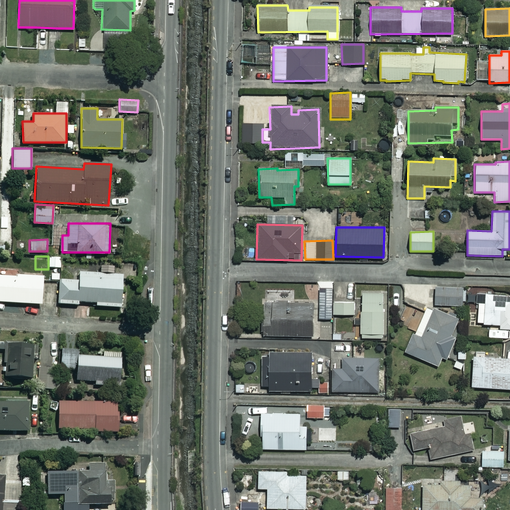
[(59,259),(51,259),(52,277),(59,277),(59,259)]
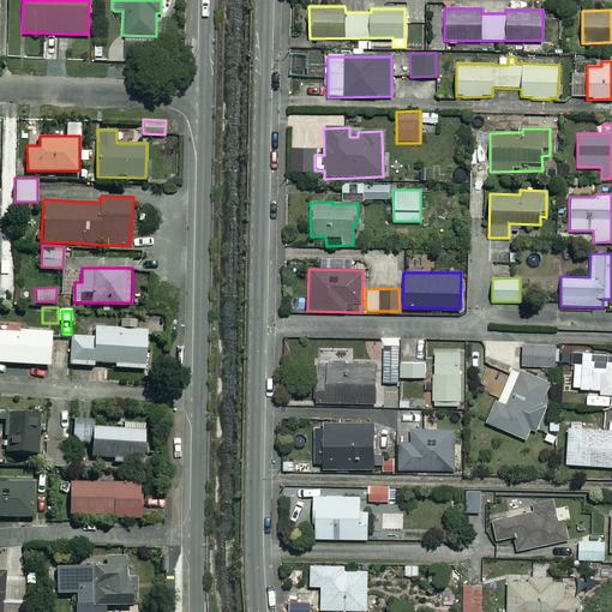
[(150,329),(96,327),(96,335),(70,334),(69,364),(94,365),(94,361),(117,363),(117,365),(148,366),(150,329)]
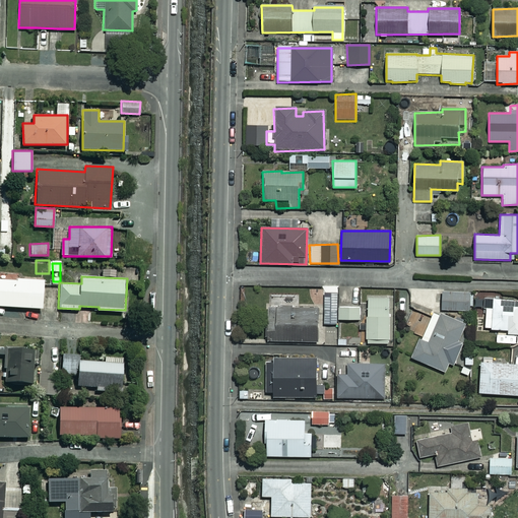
[(44,279),(0,277),(0,307),(43,309),(44,279)]
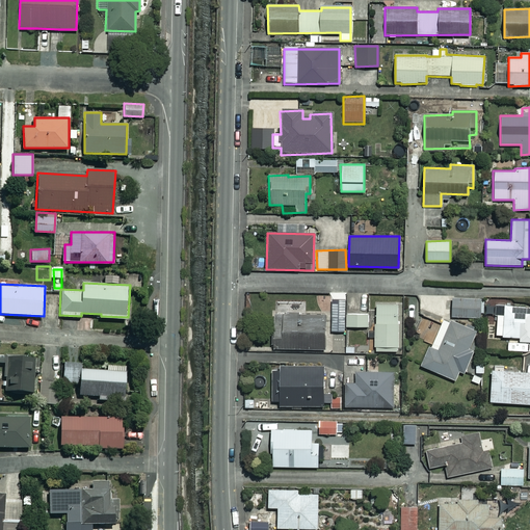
[(453,316),(481,315),(481,305),(483,305),(483,296),(453,297),(453,316)]
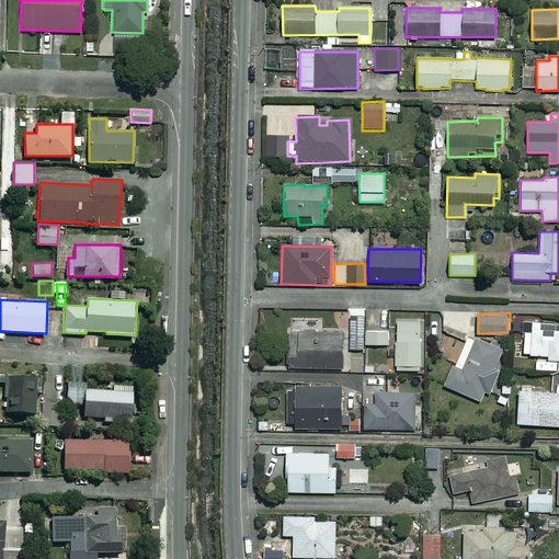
[(305,317),(304,329),(291,329),(291,366),(344,366),(345,330),(316,330),(317,317),(305,317)]
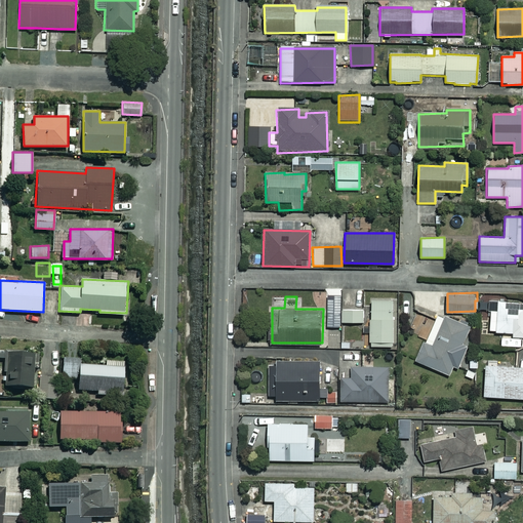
[(340,297),(326,296),(326,325),(339,325),(340,297)]
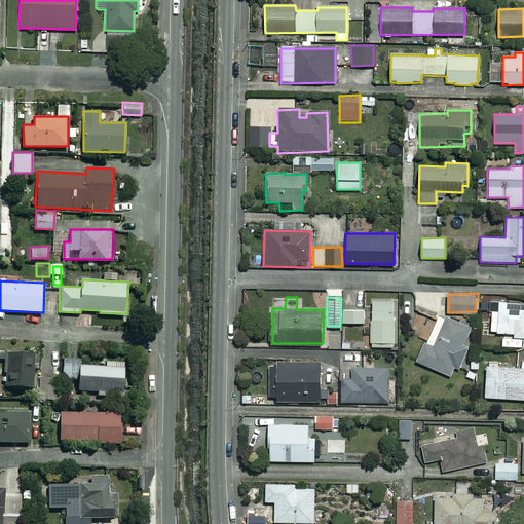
[(372,299),(372,325),(365,325),(365,332),(372,332),(372,344),(395,345),(396,300),(372,299)]
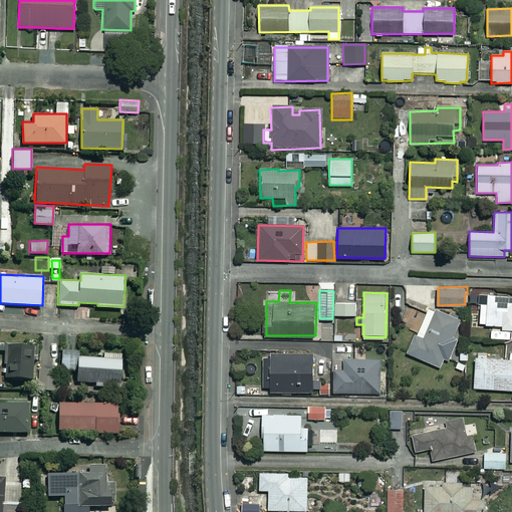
[(481,303),(480,322),(486,323),(486,326),(511,326),(511,294),(488,293),(488,303),(481,303)]
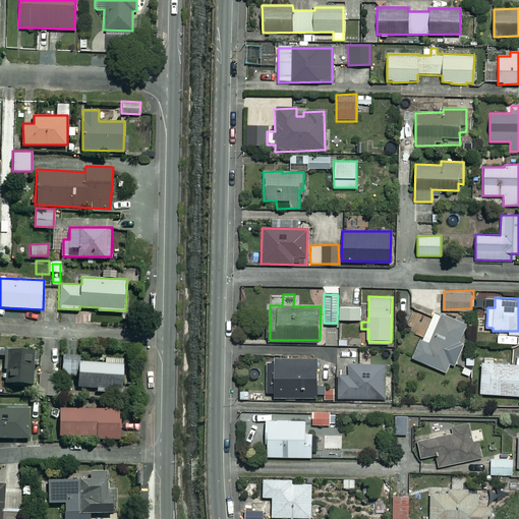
[(361,318),(361,305),(341,305),(341,319),(361,318)]
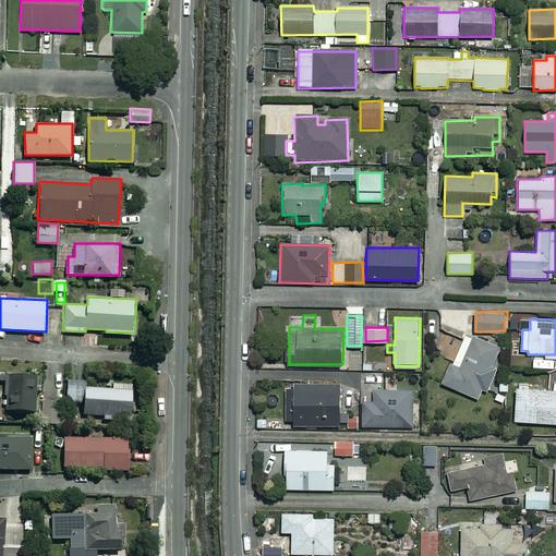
[(502,345),(468,330),(454,362),(451,361),(443,382),(479,398),(502,345)]
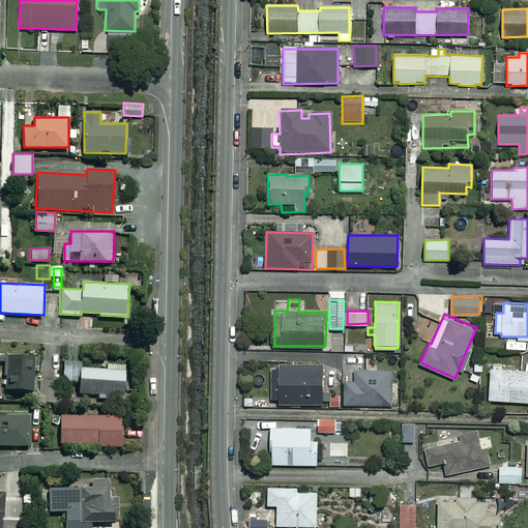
[(35,357),(0,354),(0,365),(5,365),(3,389),(34,390),(35,357)]
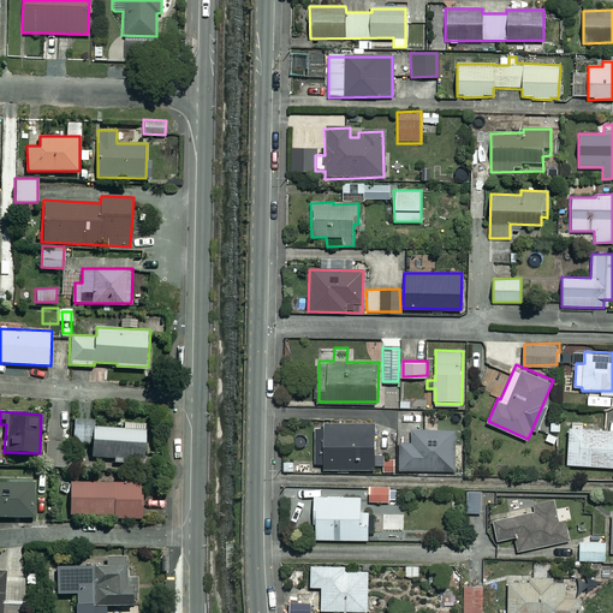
[(95,420),(73,418),(73,442),(93,442),(93,456),(114,457),(114,460),(147,462),(148,423),(125,423),(125,428),(95,427),(95,420)]
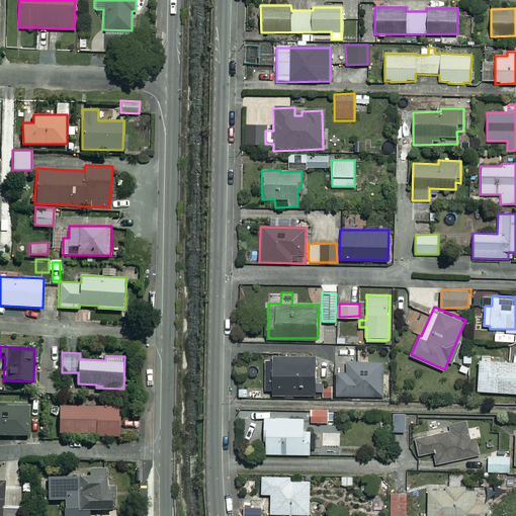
[(274,354),(274,360),(265,360),(265,389),(273,389),(273,394),(316,394),(316,354),(274,354)]
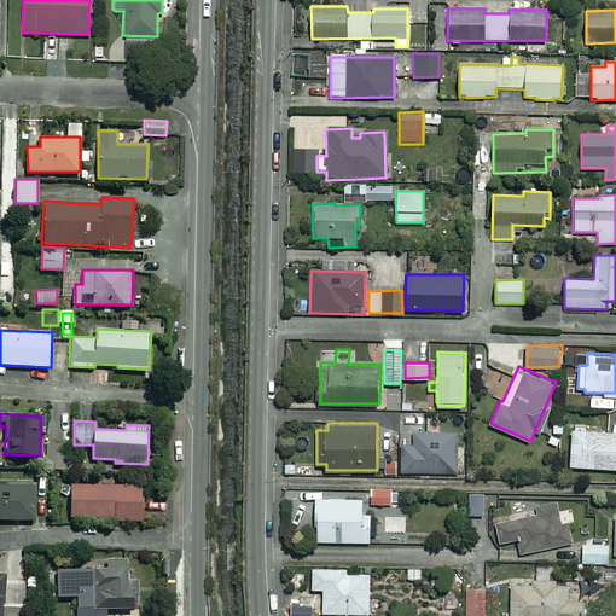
[(615,430),(574,429),(571,465),(615,468),(615,430)]
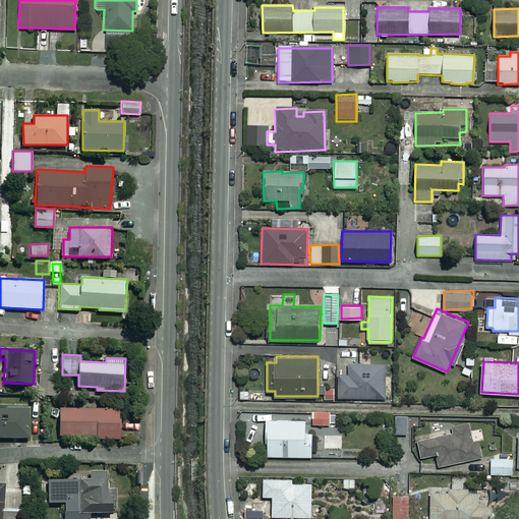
[(386,362),(349,363),(349,375),(338,375),(339,399),(386,398),(386,362)]
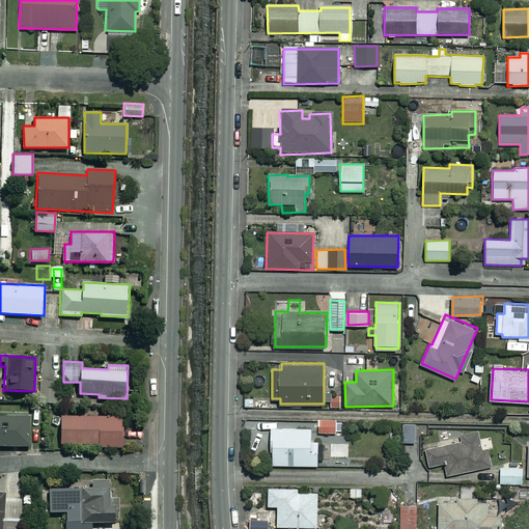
[(253,389),(243,389),(243,406),(254,406),(253,389)]
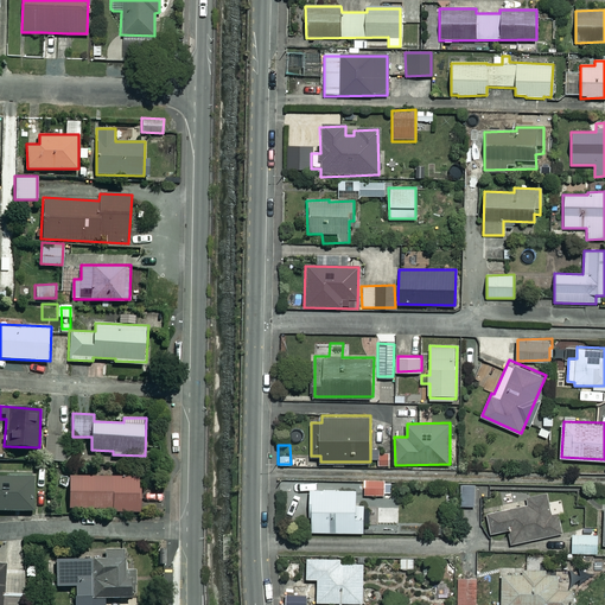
[(36,476),(0,476),(0,509),(36,509),(36,476)]
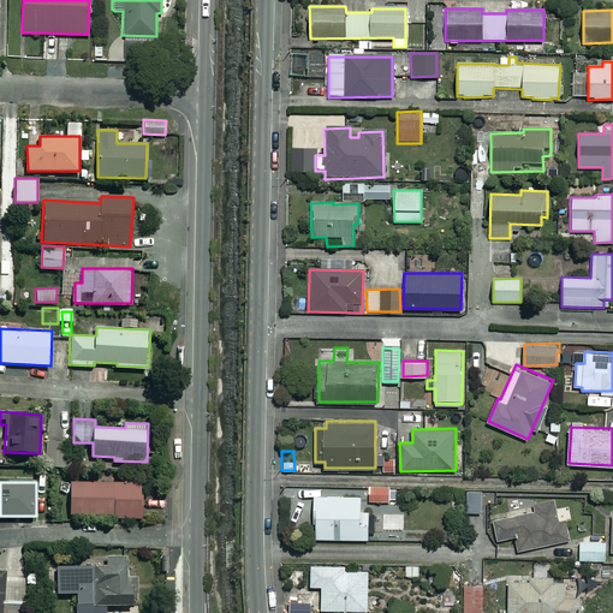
[(71,482),(71,515),(111,515),(111,518),(143,518),(143,482),(71,482)]
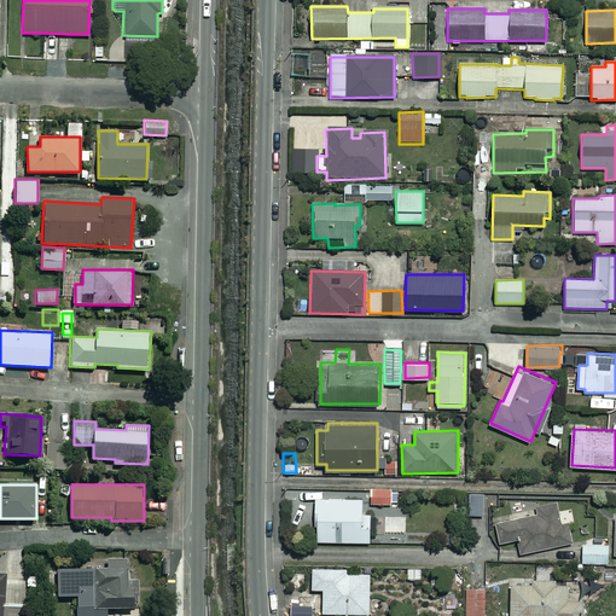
[(372,489),(372,503),(379,503),(379,507),(389,507),(389,501),(400,501),(400,489),(372,489)]
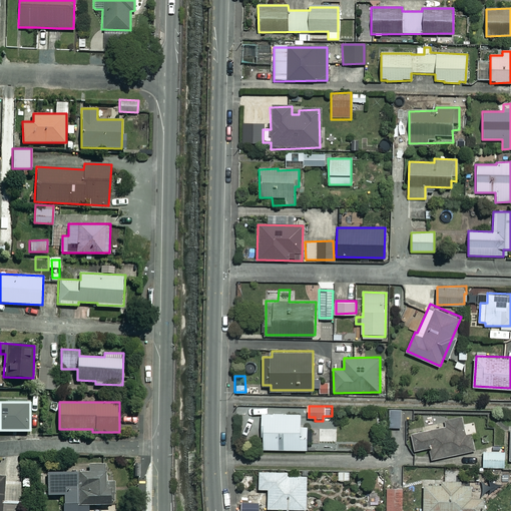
[(402,409),(390,409),(390,426),(402,426),(402,409)]
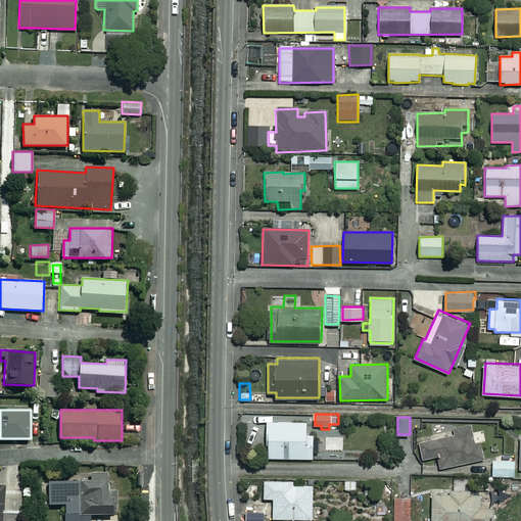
[(308,421),(266,421),(267,442),(270,442),(270,457),(315,457),(314,433),(309,433),(308,421)]
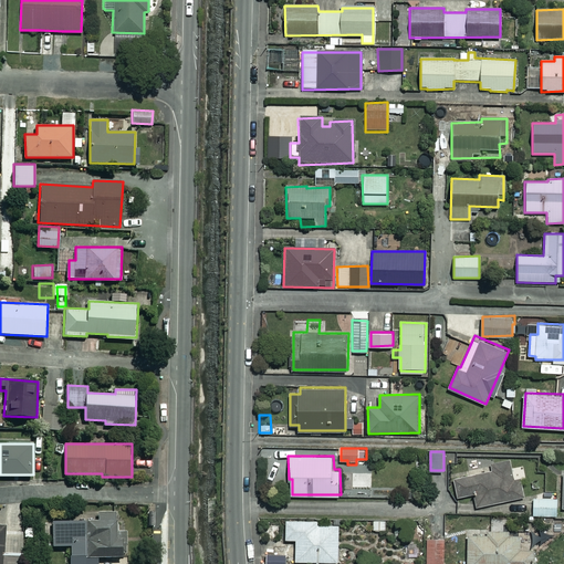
[(515,478),(511,459),(491,463),(493,471),(455,478),(458,497),(473,494),(476,505),(523,497),(519,477),(515,478)]
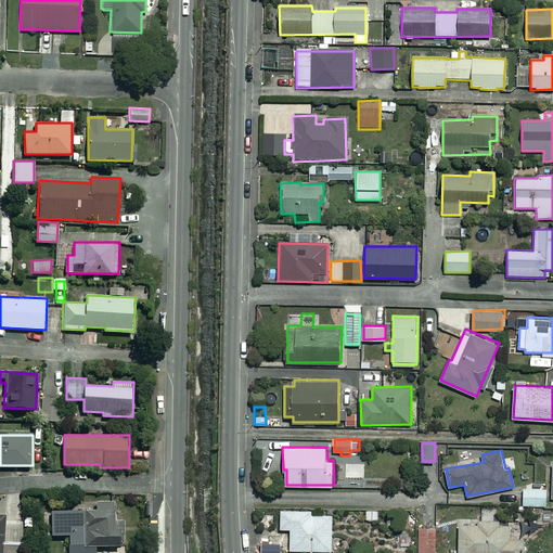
[(547,488),(522,488),(522,504),(547,504),(547,488)]
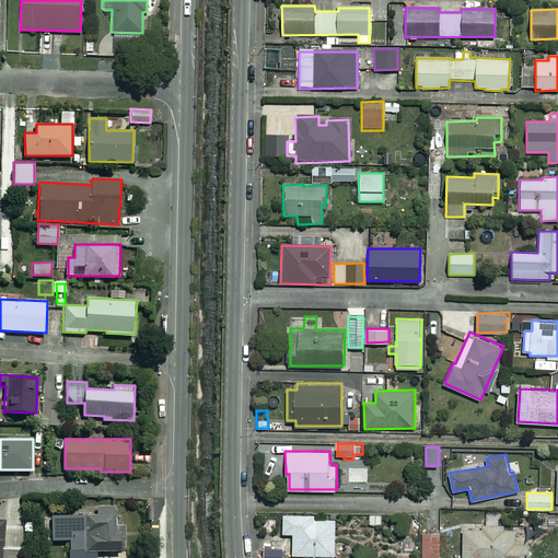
[(115,507),(97,508),(97,515),(53,516),(54,539),(70,539),(70,557),(96,557),(96,551),(124,550),(124,526),(115,526),(115,507)]
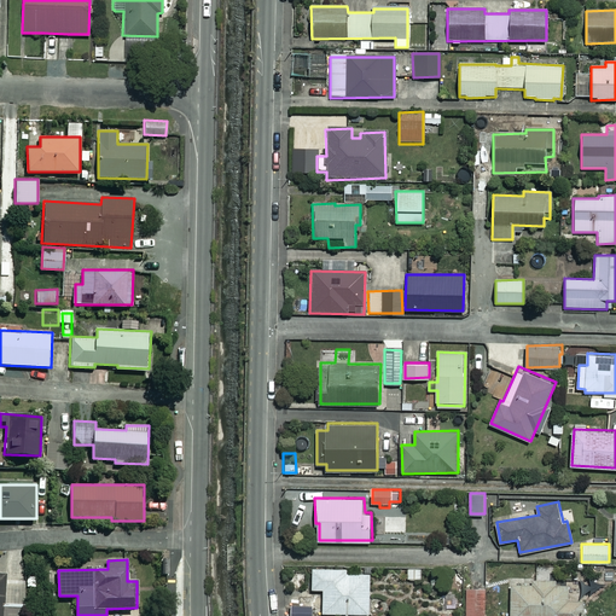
[(348,568),(314,568),(314,588),(324,588),(324,611),(372,611),(371,571),(348,571),(348,568)]
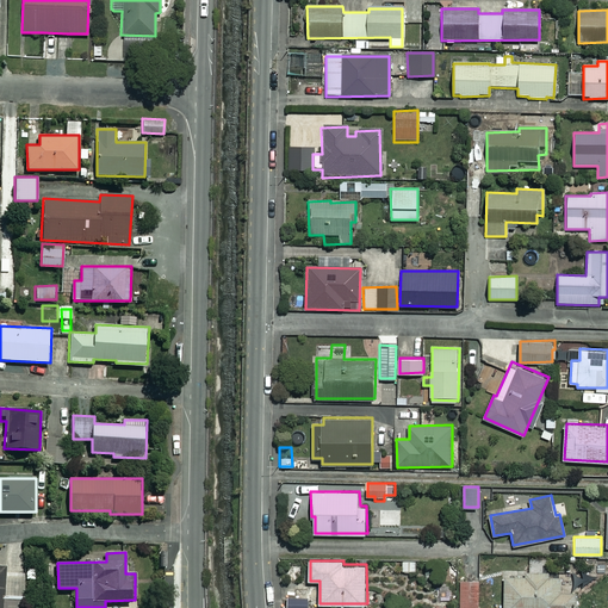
[(5,566),(0,565),(0,607),(25,607),(26,599),(5,599),(5,566)]
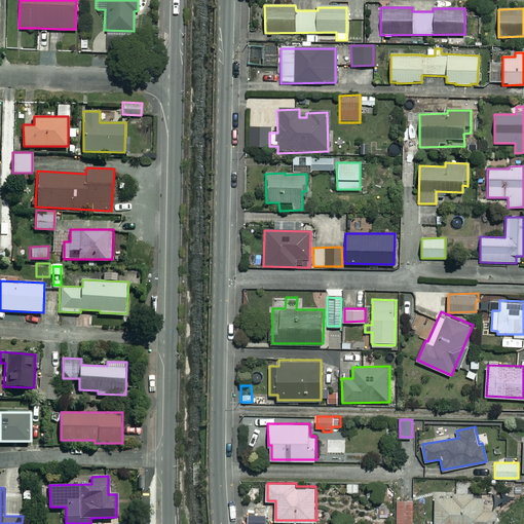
[(484,492),(436,491),(435,523),(495,523),(496,508),(483,508),(484,492)]
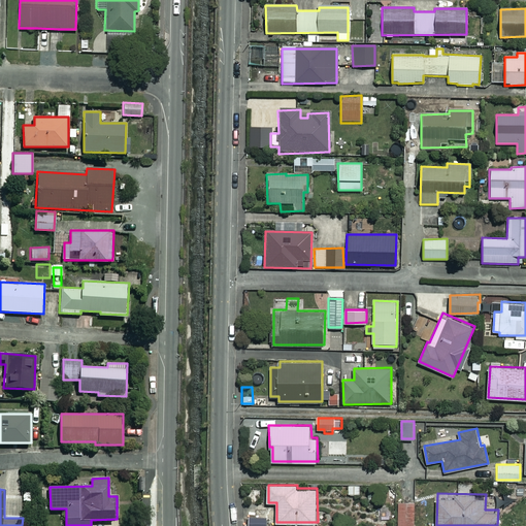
[(417,525),(416,501),(398,501),(398,525),(417,525)]
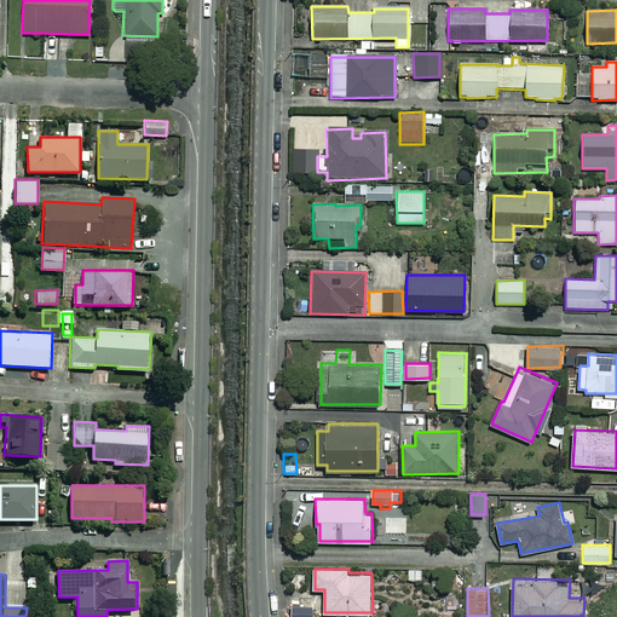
[(453,616),(451,599),(442,599),(442,616),(453,616)]
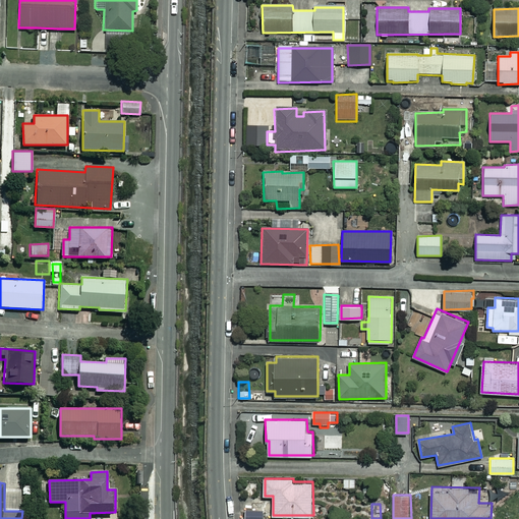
[(266,518),(266,509),(244,509),(244,518),(266,518)]
